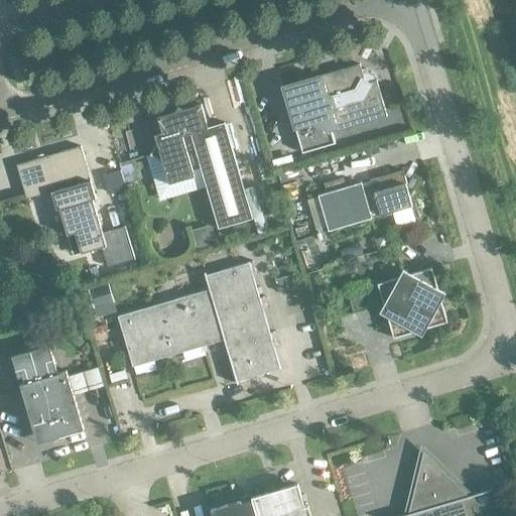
[(360,65),(282,87),(301,153),(335,144),(332,133),(387,117),(376,81),(373,81),(372,78),(366,75),(363,76),(360,65)]
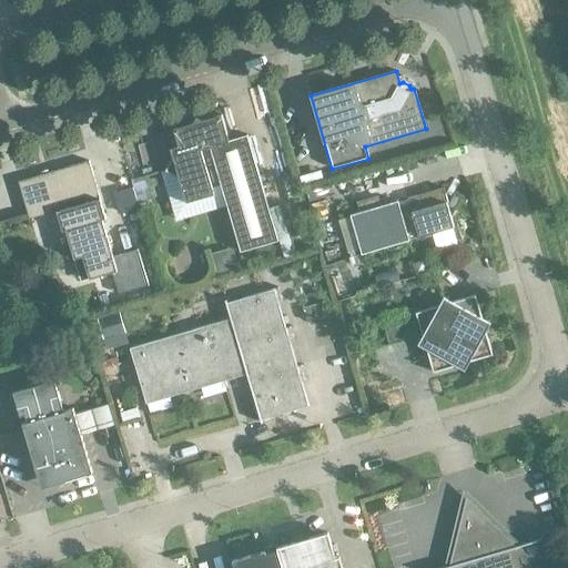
[(195,118),(193,123),(173,129),(181,154),(172,158),(164,171),(179,178),(185,203),(214,194),(212,188),(221,185),(240,252),(279,241),(247,134),(229,140),(221,115),(201,121),(195,118)]
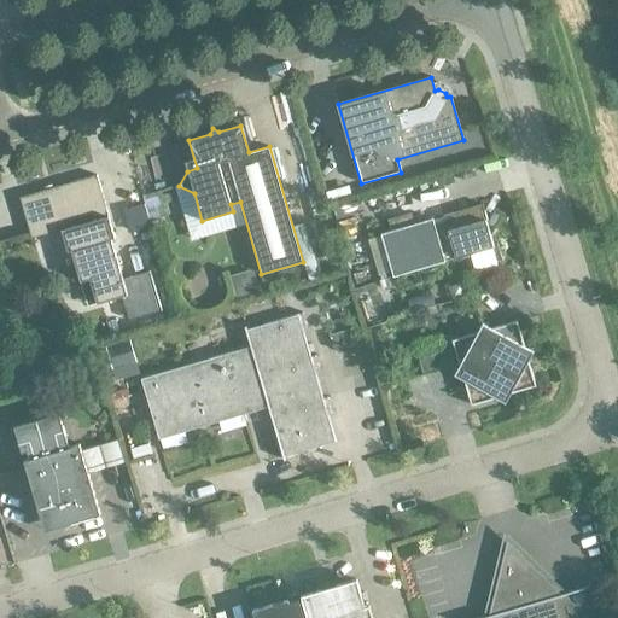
[(66,252),(71,251),(111,239),(115,238),(97,175),(19,198),(31,239),(60,231),(66,252)]
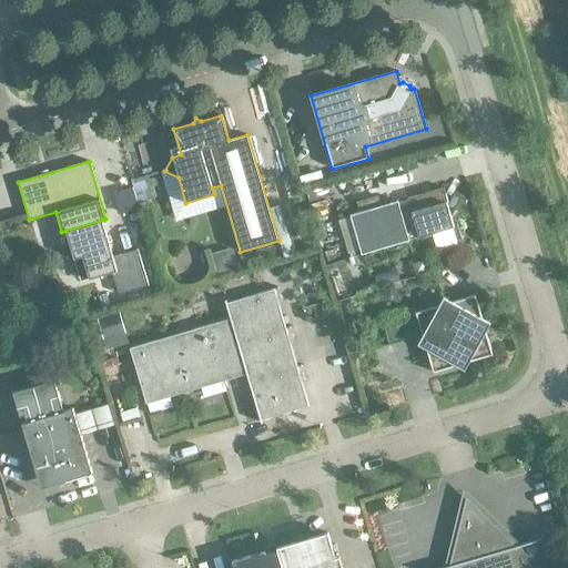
[(407,200),(418,236),(418,237),(454,227),(446,203),(447,203),(443,188),(407,198),(407,200)]
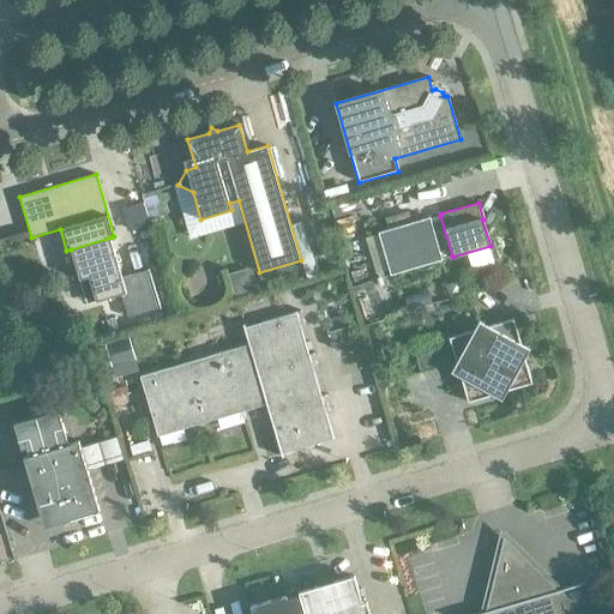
[(144,204),(125,210),(131,230),(150,224),(144,204)]
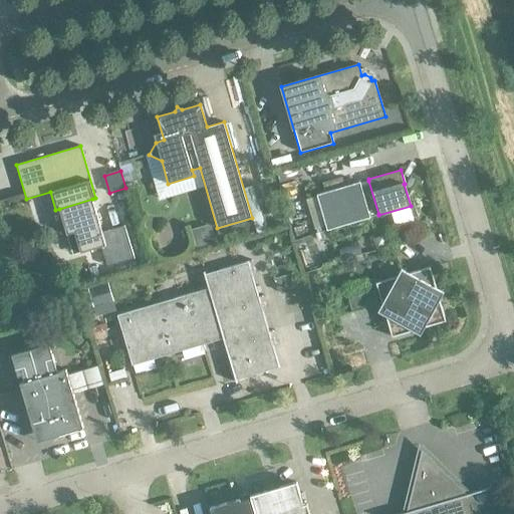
[(378,214),(368,181),(359,184),(359,182),(316,195),(327,230),(369,218),(369,216),(378,214)]
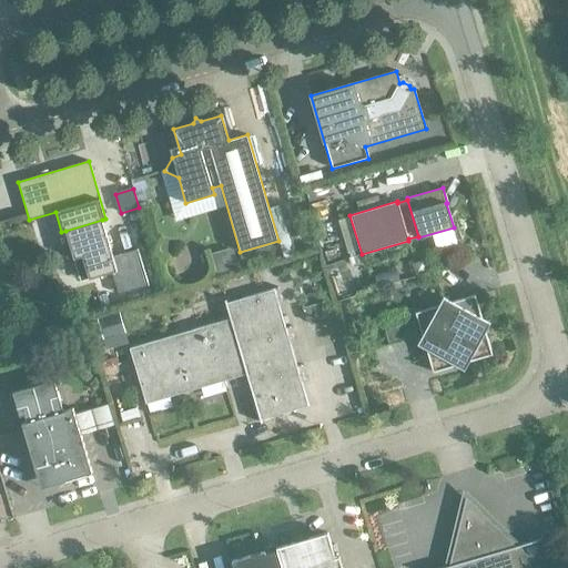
[(66,231),(69,244),(66,246),(63,250),(63,254),(66,257),(70,260),(73,260),(80,282),(112,272),(117,271),(102,220),(66,231)]
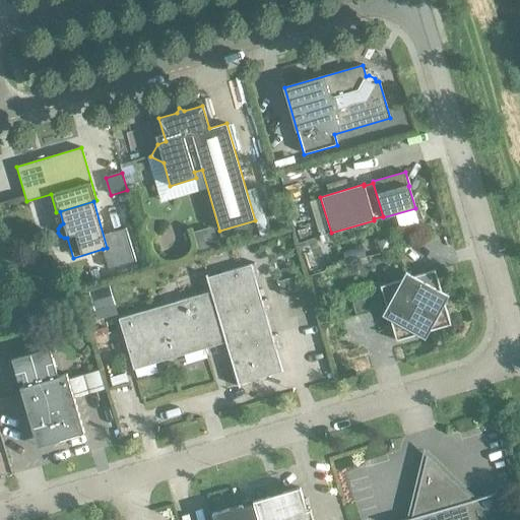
[(212,226),(196,232),(192,233),(198,253),(218,248),(212,226)]
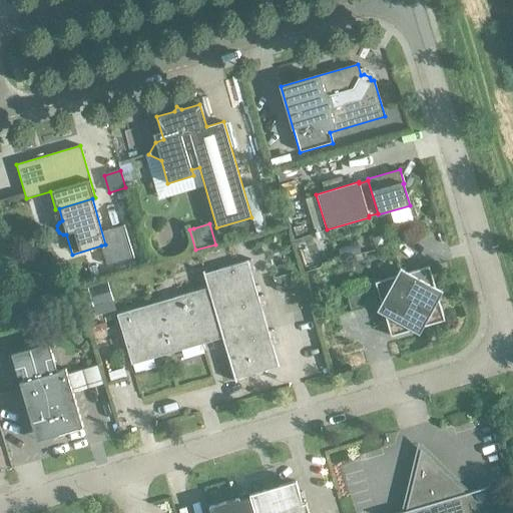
[(105,244),(101,245),(107,266),(133,258),(124,225),(101,231),(105,244)]
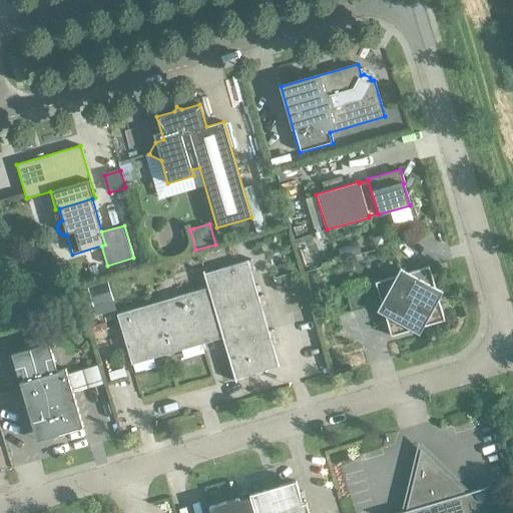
[(357,243),(337,250),(340,260),(359,252),(357,243)]
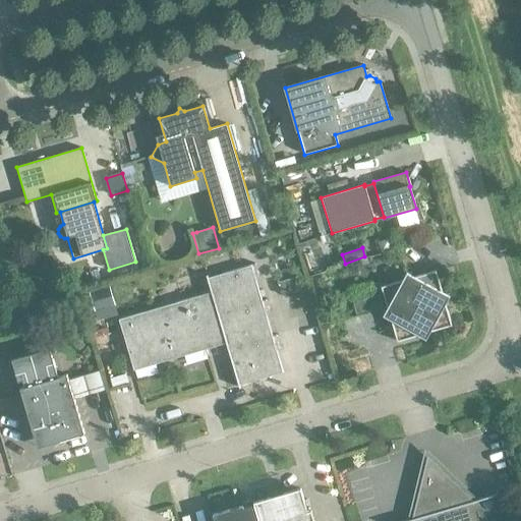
[(368,263),(356,267),(358,275),(371,271),(368,263)]
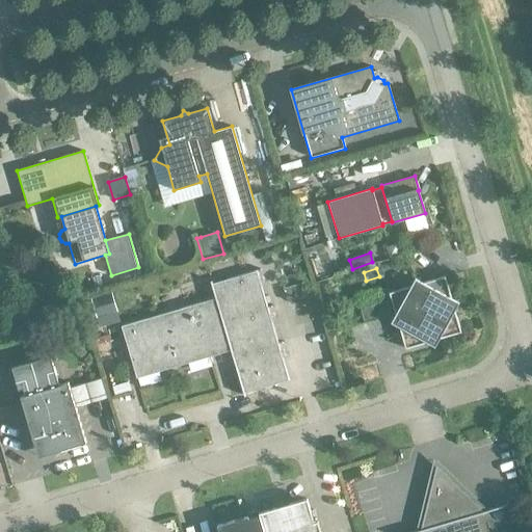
[(211,284),(215,298),(222,321),(268,308),(257,270),(211,284)]
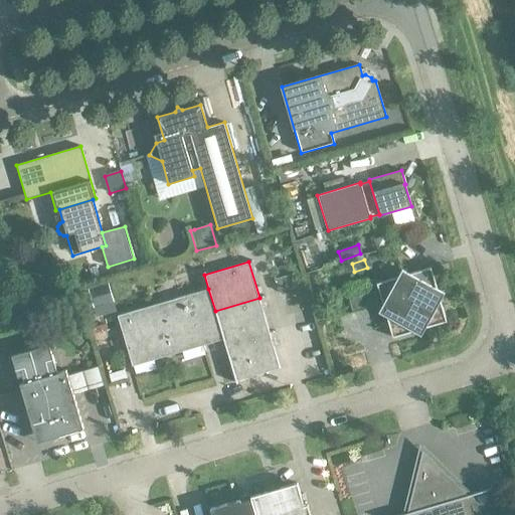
[(445,291),(437,289),(431,268),(409,274),(401,270),(397,278),(376,284),(382,305),(378,312),(386,317),(392,337),(413,331),(421,335),(425,328),(447,322),(440,301),(445,291)]
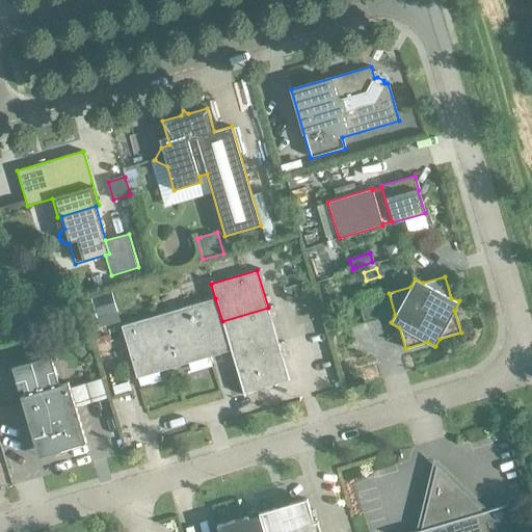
[(101,319),(118,314),(113,296),(96,301),(101,319)]
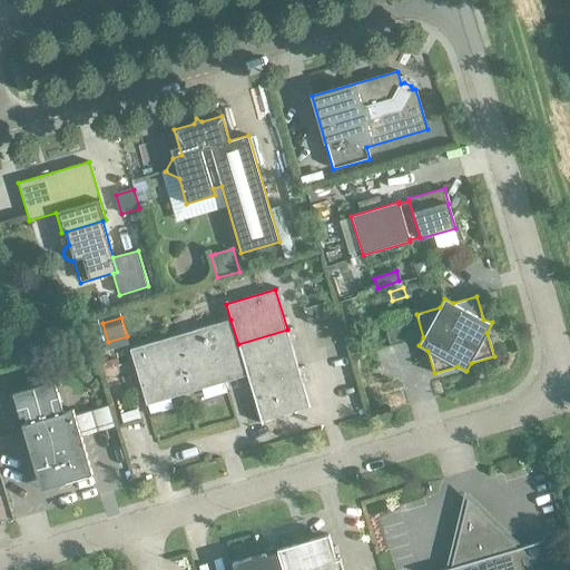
[(238,344),(231,320),(129,350),(146,405),(247,376),(238,344)]
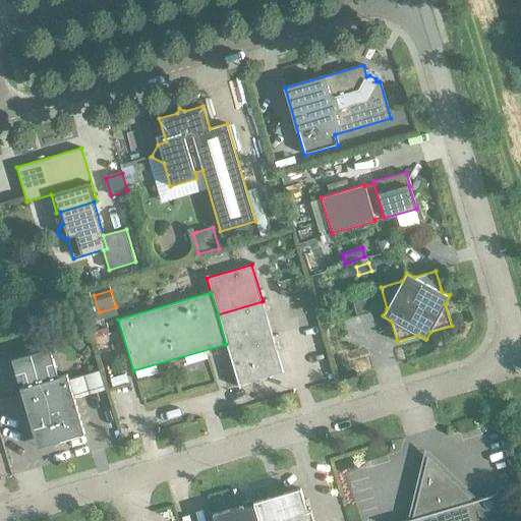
[(218,314),(226,344),(228,350),(273,337),(263,301),(218,314)]
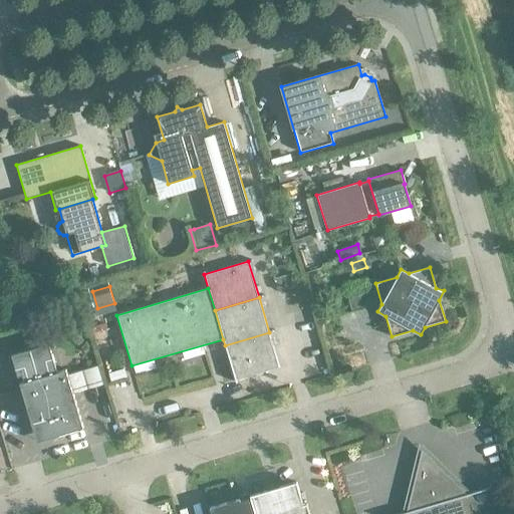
[(227,352),(231,365),(235,380),(279,367),(269,332),(225,345),(227,352)]
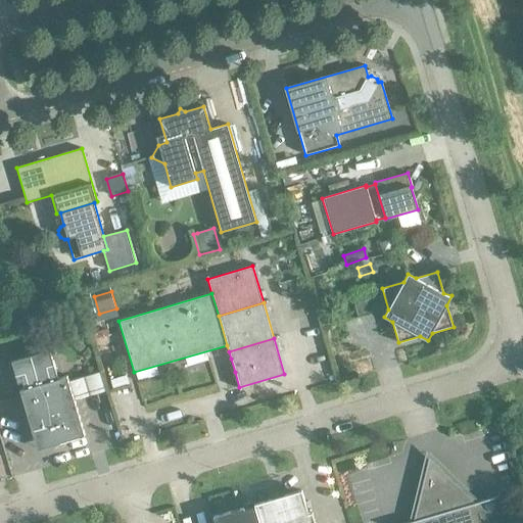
[(21,354),(21,359),(11,362),(18,383),(22,382),(25,388),(58,379),(50,350),(39,353),(37,350),(35,348),(31,347),(26,349),(22,351),(21,354)]
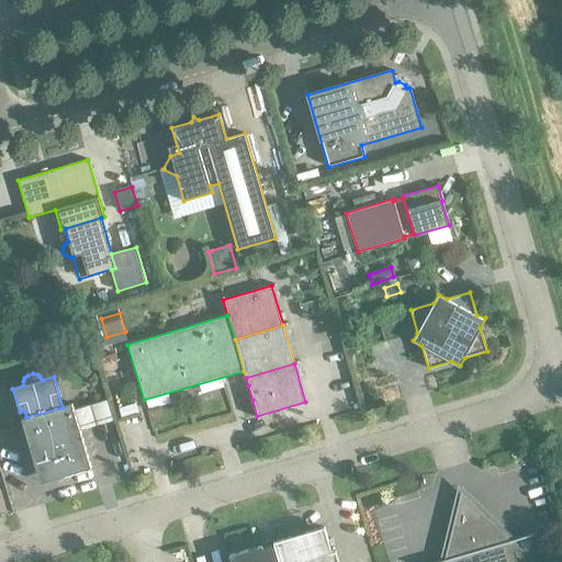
[(41,483),(57,478),(91,468),(72,404),(63,407),(26,417),(21,419),(41,483)]
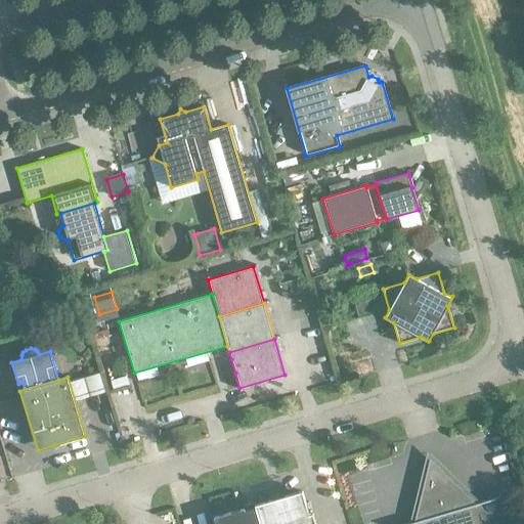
[(488,523),(487,518),(498,515),(494,498),(476,505),(429,460),(415,522),(407,523),(488,523)]
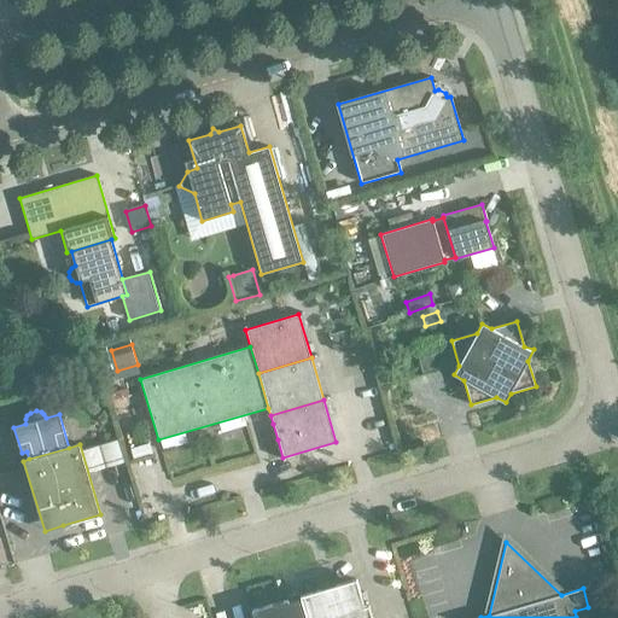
[(367,617),(356,579),(321,590),(296,598),(295,598),(254,610),(255,617),(367,617)]
